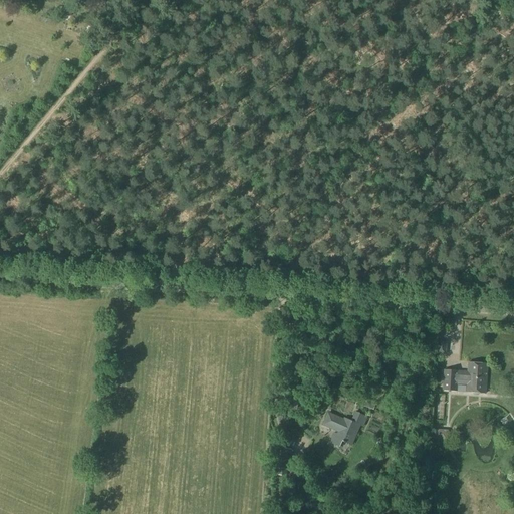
[(446,355),(447,341),(436,341),(435,354),(446,355)]
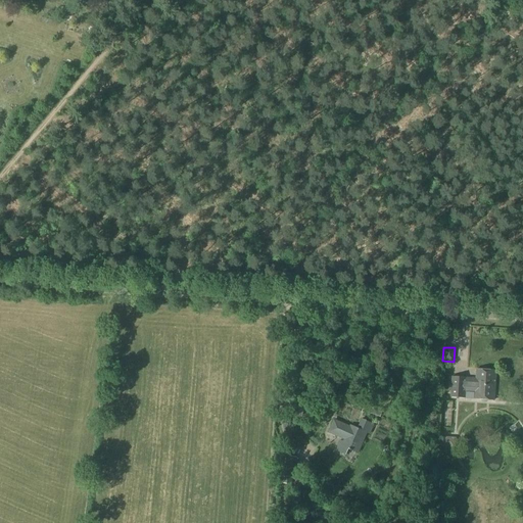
[(494,400),(496,371),(476,370),(476,381),(466,380),(466,378),(452,377),(450,397),(465,398),(465,392),(475,393),(474,398),(494,400)]
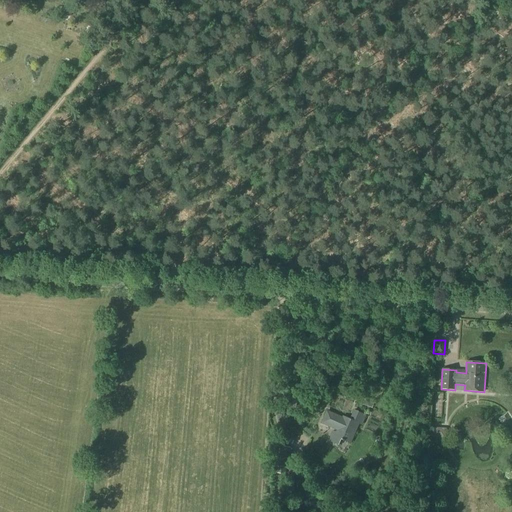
[(372,406),(374,402),(360,397),(358,401),(372,406)]
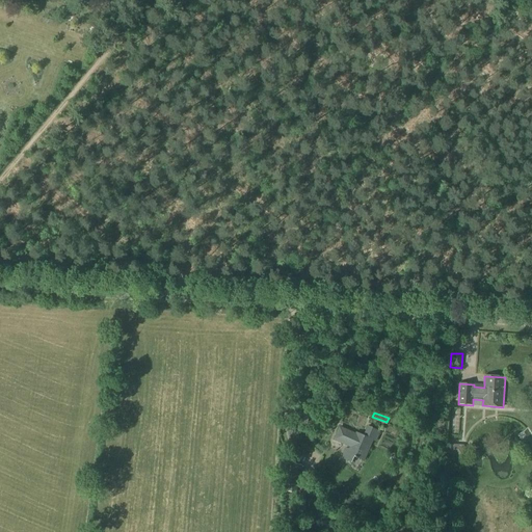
[(355,433),(339,427),(333,441),(349,448),(348,449),(345,448),(341,458),(351,463),(354,456),(364,460),(372,440),(375,442),(379,431),(369,427),(365,436),(355,432),(355,433)]
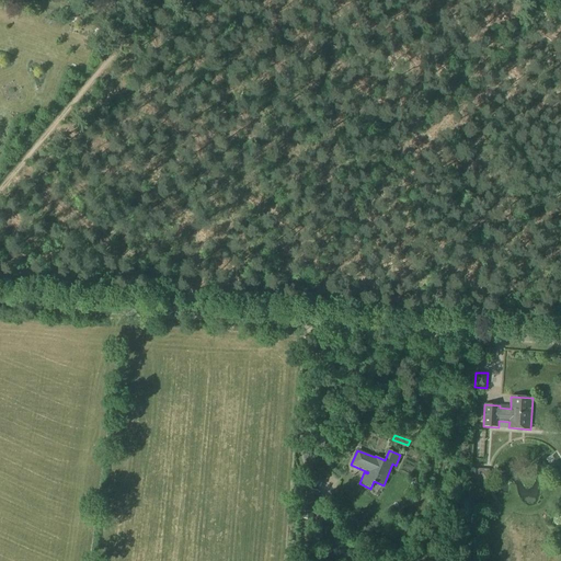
[(488,481),(489,469),(470,468),(470,480),(488,481)]
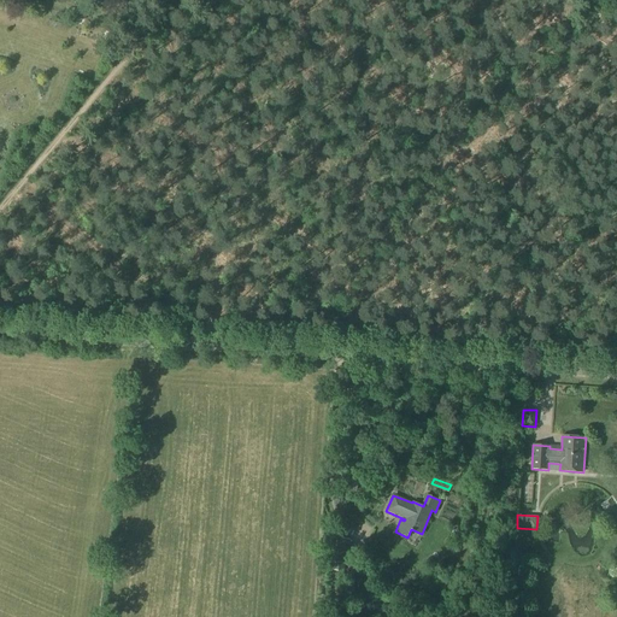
[(465,532),(454,527),(451,538),(460,542),(465,532)]
